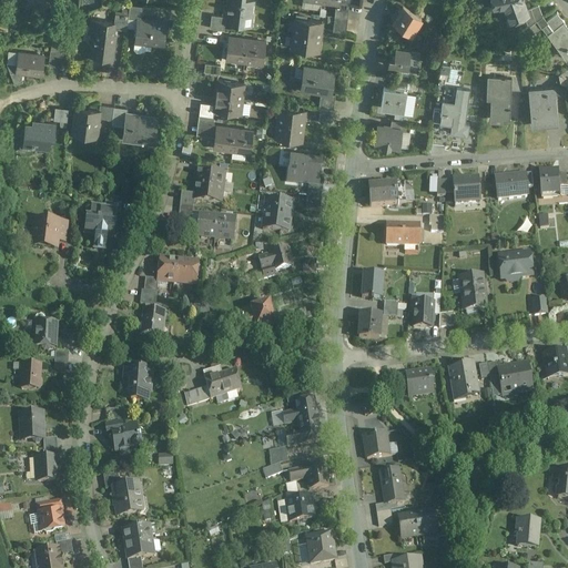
[(44,0),(27,0),(37,16),(41,12),(40,10),(48,4),(44,0)]
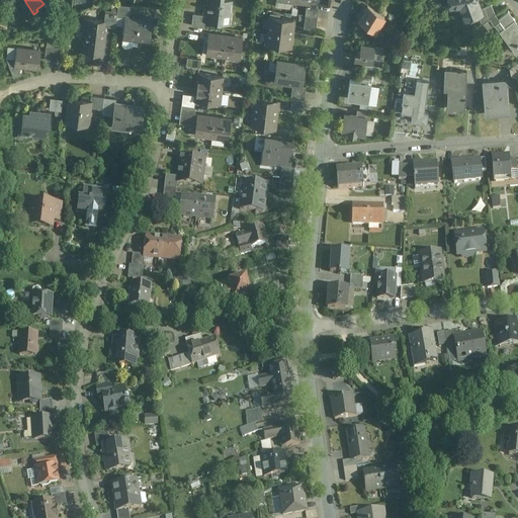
[(222,0),(207,0),(205,16),(205,20),(212,21),(212,23),(221,24),(222,15),(227,16),(231,13),(232,1),(223,0),(222,0)]
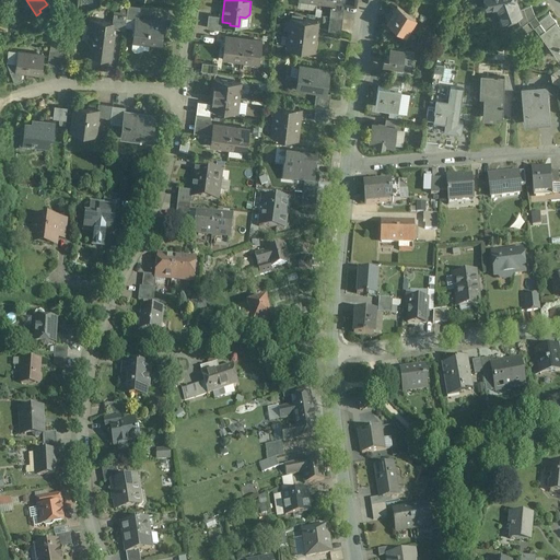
[(485,0),(486,4),(498,2),(500,8),(498,8),(501,18),(516,11),(520,10),(517,4),(515,0),(485,0)]
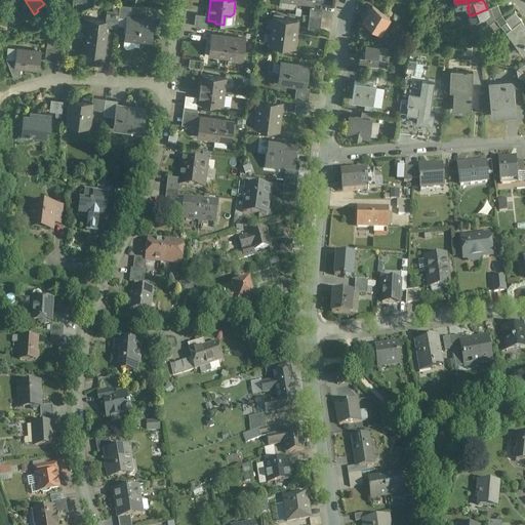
[(496,0),(485,4),(487,9),(484,10),(487,19),(501,10),(496,0)]
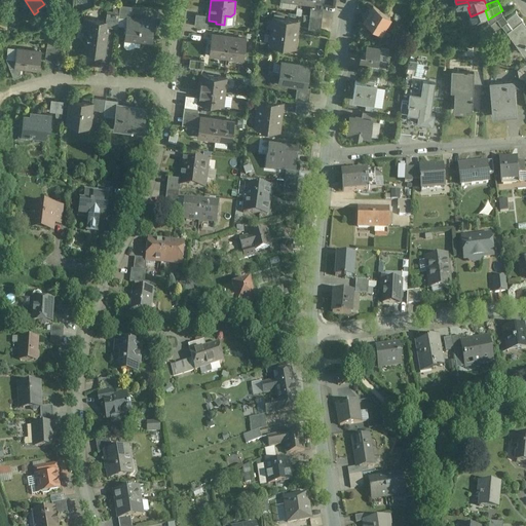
[(323,4),(314,3),(311,3),(309,15),(322,16),(323,4)]
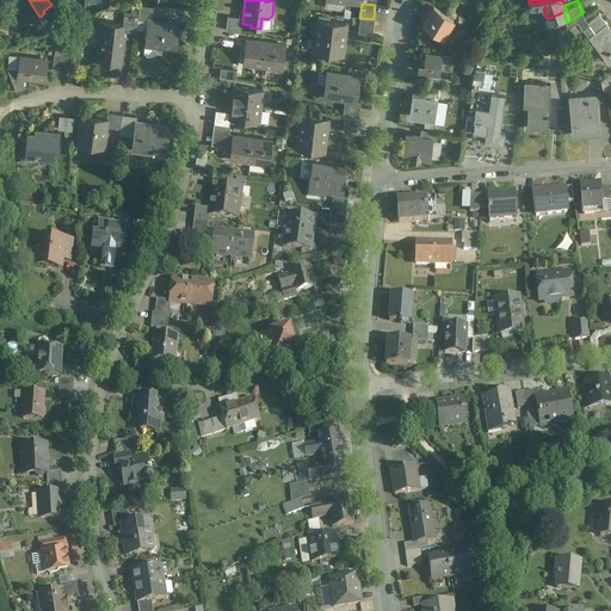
[(450,17),(433,6),(423,23),(439,34),(450,17)]
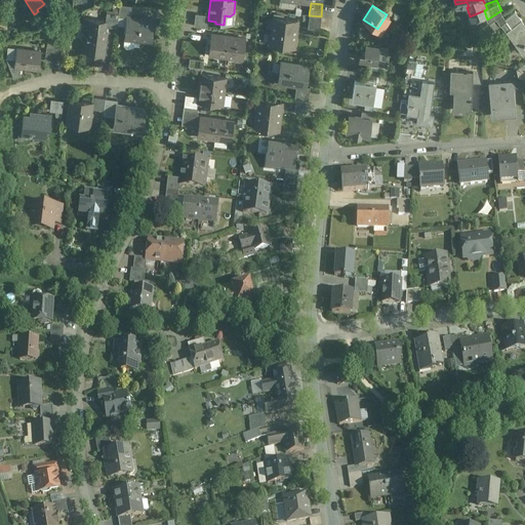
[(132,7),(120,6),(119,15),(118,18),(126,18),(130,19),(132,7)]
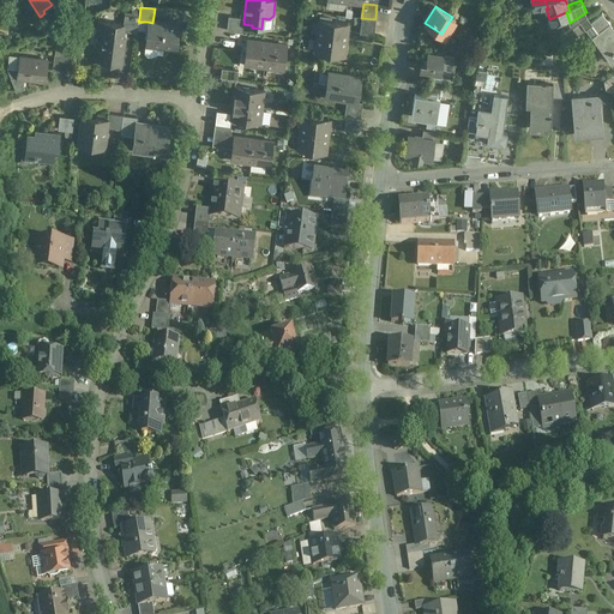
[(613,25),(609,19),(609,18),(606,14),(602,10),(602,8),(590,17),(591,19),(597,26),(593,30),(613,59),(613,58),(613,25)]
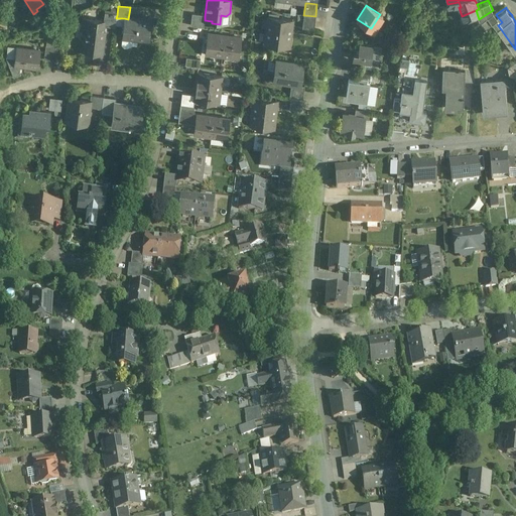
[(479,19),(475,23),(479,29),(497,16),(496,14),(493,10),(479,19)]
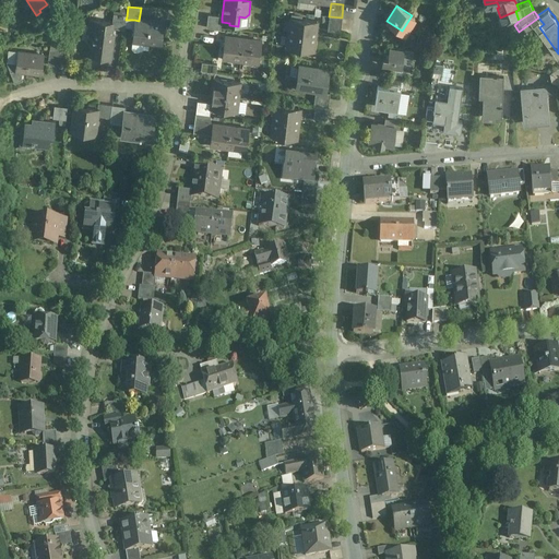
[(127,16),(114,14),(111,27),(125,30),(126,20),(127,16)]
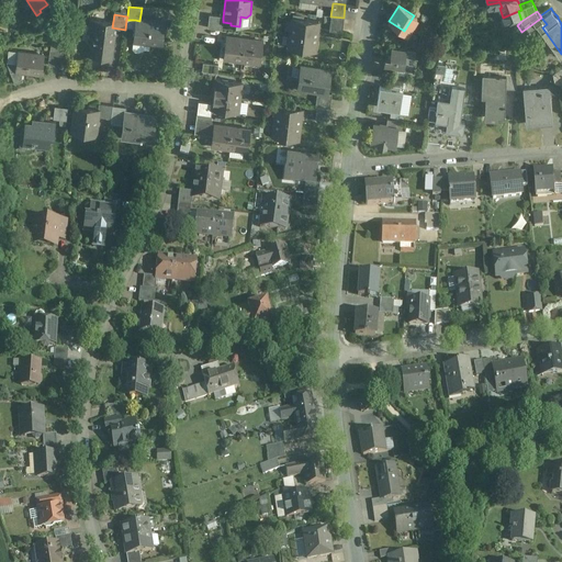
[(223,18),(210,15),(208,29),(222,31),(223,22),(223,18)]
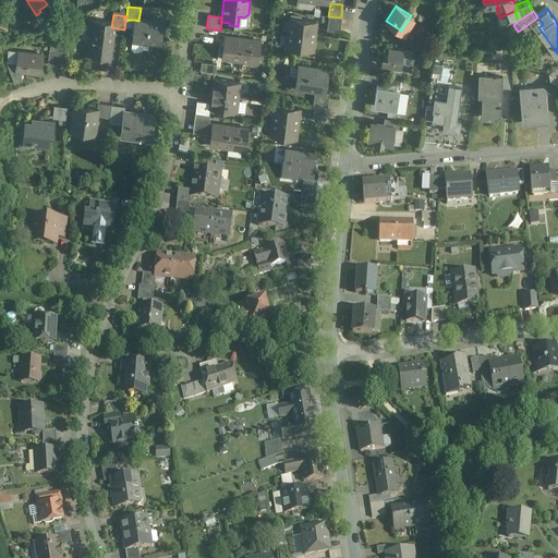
[(316,21),(290,17),(289,33),(314,36),(316,21)]
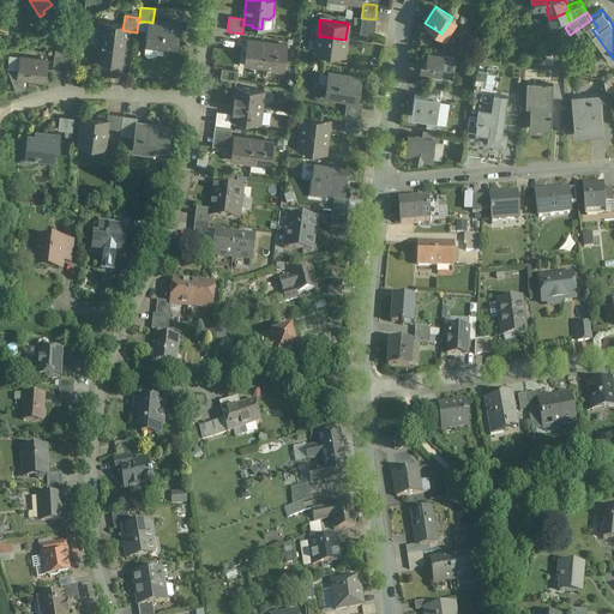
[(152,23),(148,22),(145,48),(178,52),(180,25),(152,23)]
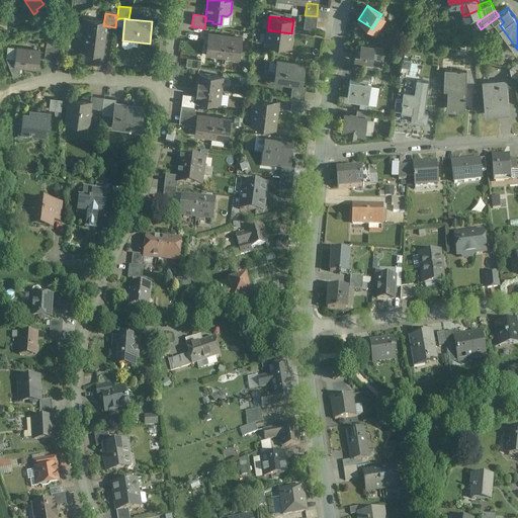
[(105,33),(86,30),(83,54),(103,57),(105,33)]
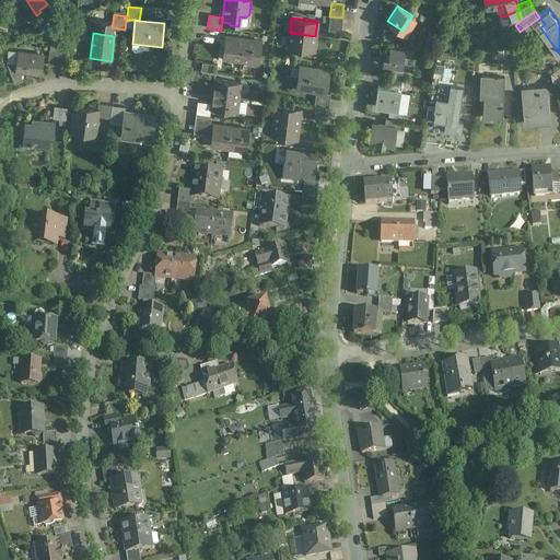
[(315,36),(290,33),(288,48),(314,51),(315,36)]
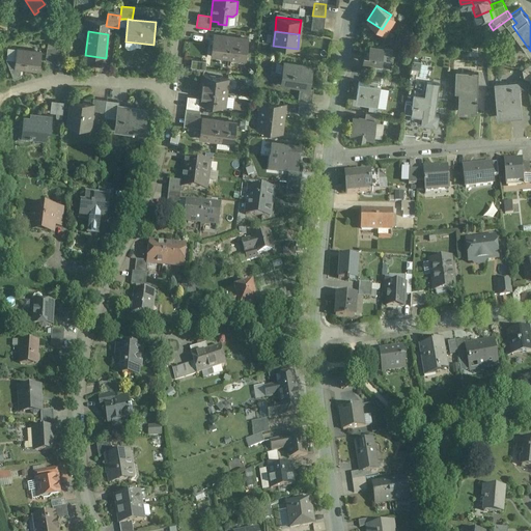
[(231,37),(214,35),(211,56),(228,58),(231,37)]
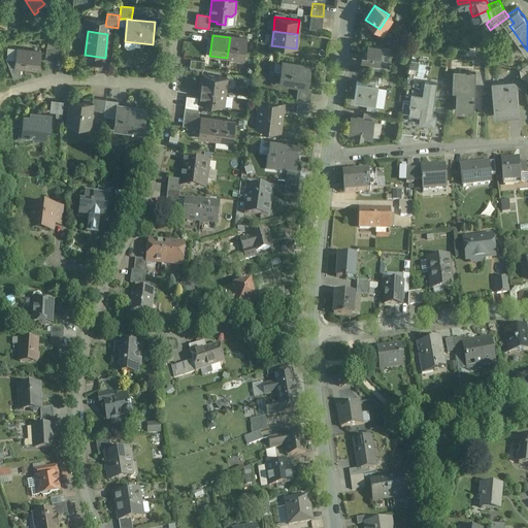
[(248,39),(230,37),(227,58),(244,60),(248,39)]
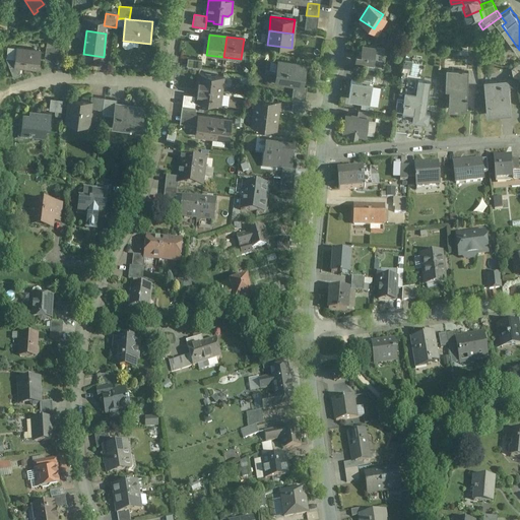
[(376,45),(362,42),(361,52),(355,51),(354,59),(373,62),(376,45)]
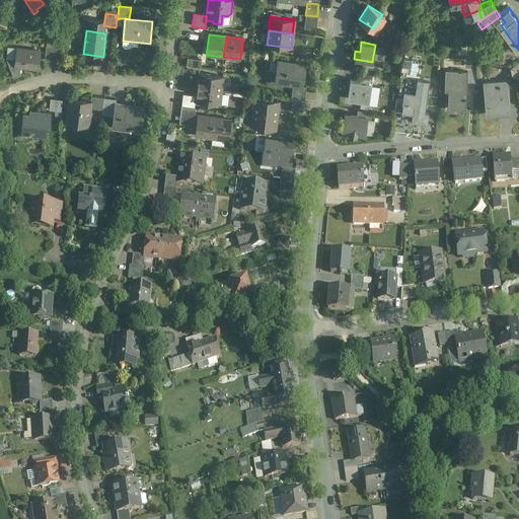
[(383,46),(375,45),(372,62),(380,63),(383,46)]
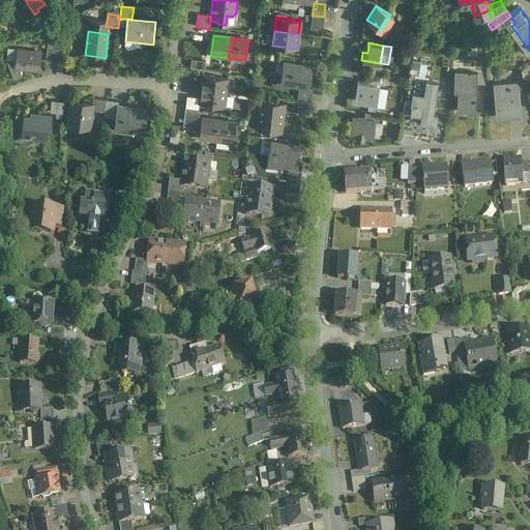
[(59,50),(47,49),(46,63),(57,64),(59,50)]
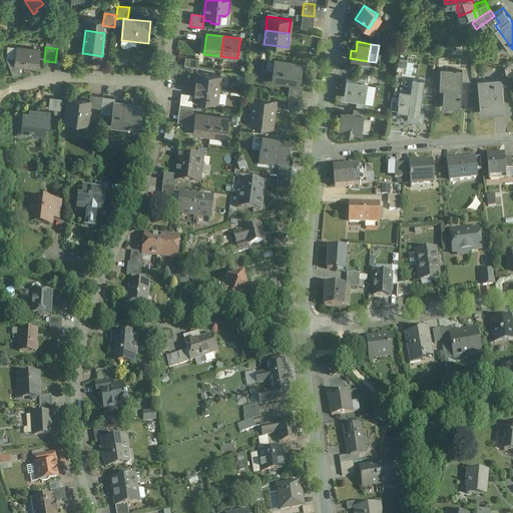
[(39,52),(17,49),(16,58),(15,67),(17,67),(37,69),(39,52)]
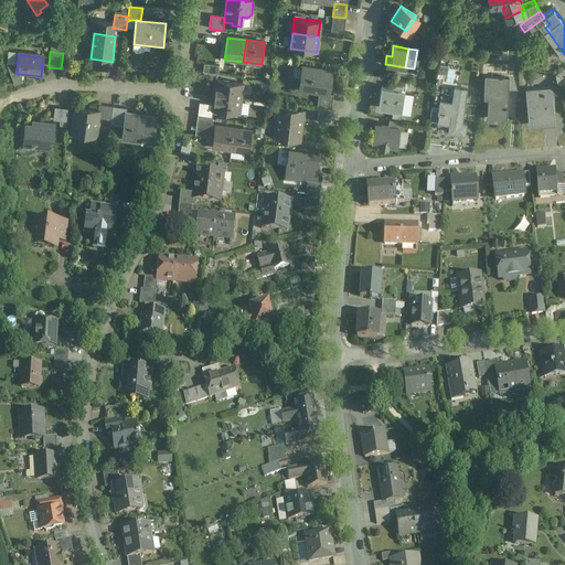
[(436,67),(445,68),(446,60),(436,59),(436,67)]
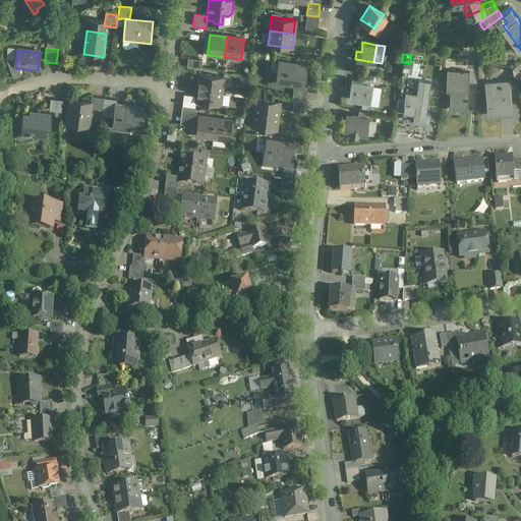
[(16,59),(5,58),(13,80),(21,77),(20,74),(19,74),(20,71),(18,71),(17,68),(15,68),(16,59)]
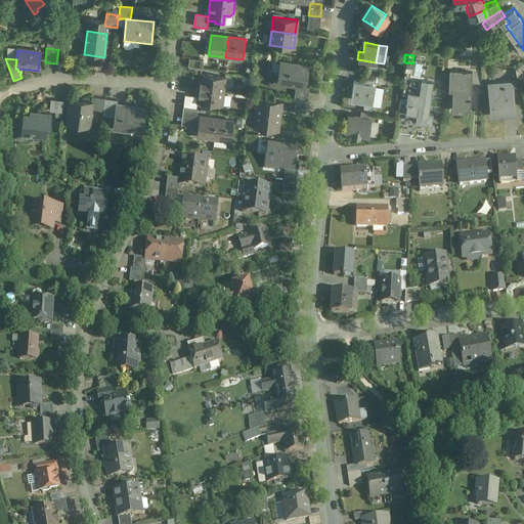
[(523,58),(515,64),(517,73),(523,70),(523,71),(523,58)]
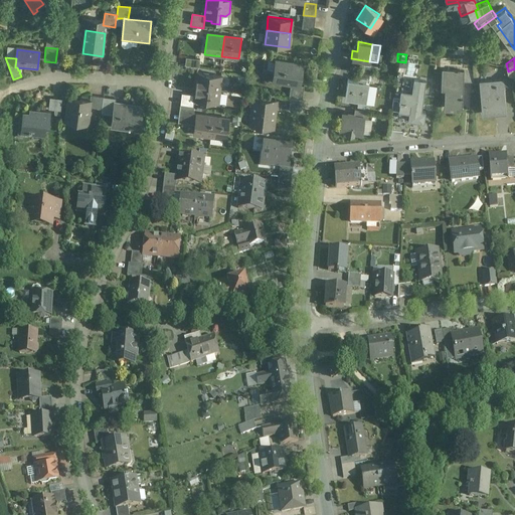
[(200,60),(186,58),(185,66),(199,68),(200,60)]
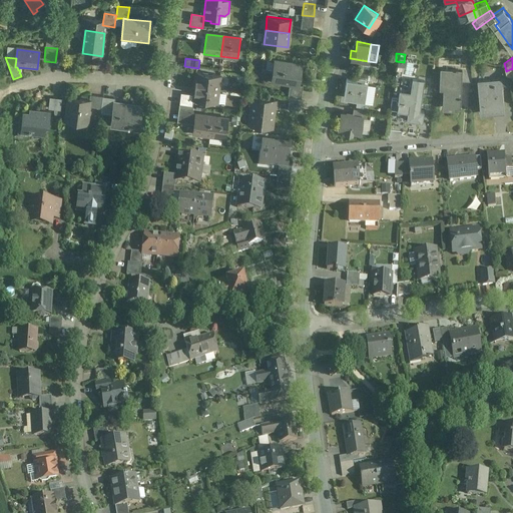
[(300,64),(275,60),(275,61),(267,60),(266,69),(273,70),(272,75),(279,76),(278,82),(290,84),(297,85),(297,84),(298,78),(299,78),(300,77),(300,76),(301,75),(300,74),(300,73),(299,72),(300,64)]
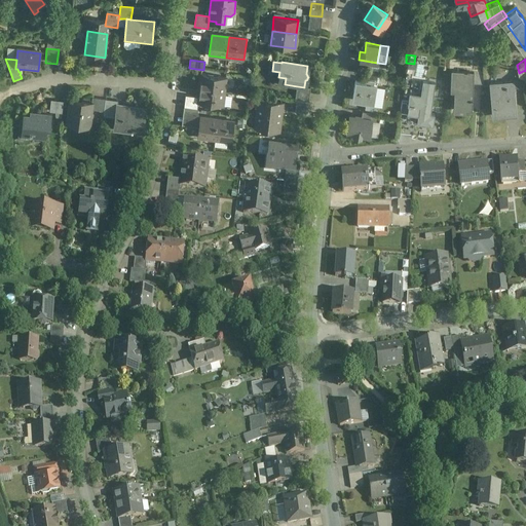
[(466,67),(451,67),(450,87),(454,87),(453,105),(472,106),(473,80),(474,68),(468,68),(468,67),(466,67)]
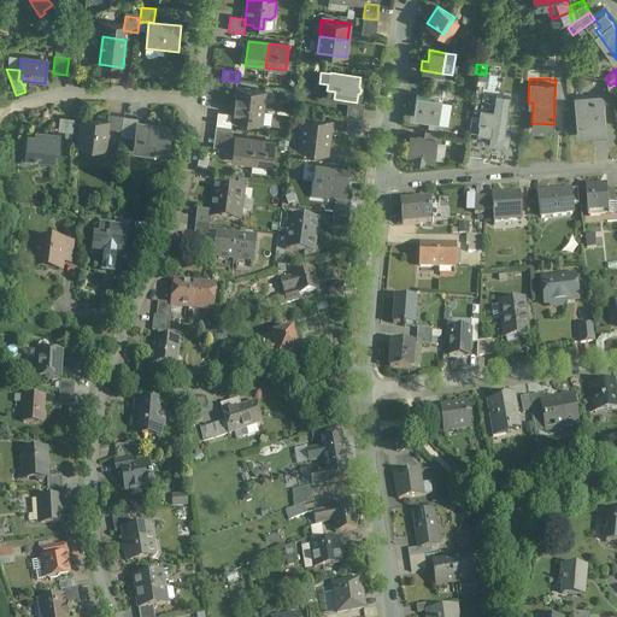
[(565,80),(556,80),(554,94),(566,94),(565,80)]
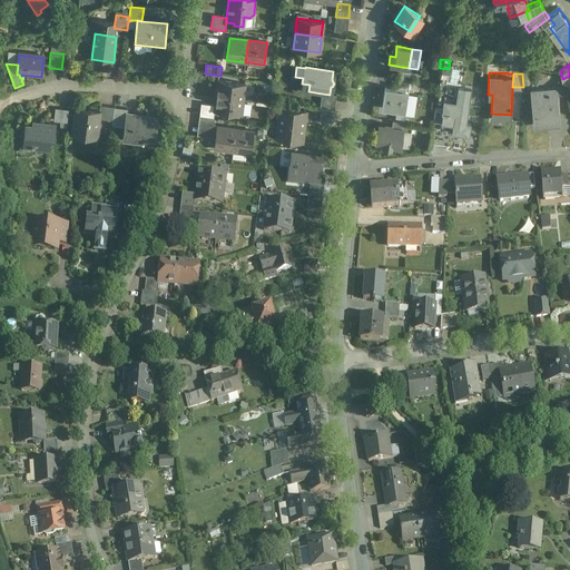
[(245,85),(218,81),(216,97),(243,100),(245,85)]
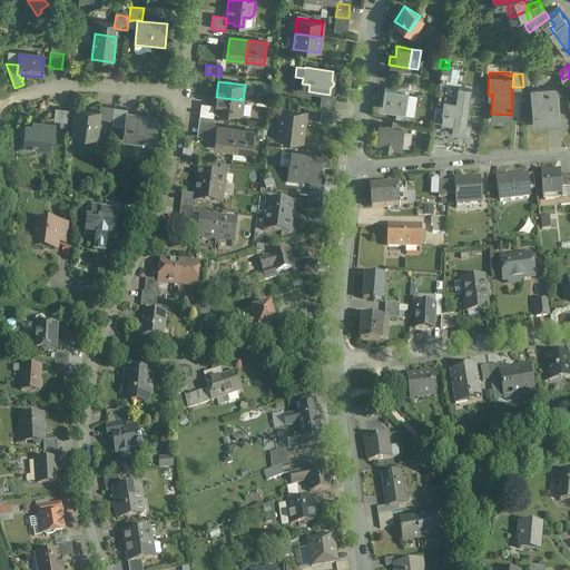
[(405,86),(394,84),(393,88),(385,87),(383,96),(386,96),(384,105),(405,108),(408,90),(405,90),(405,86)]
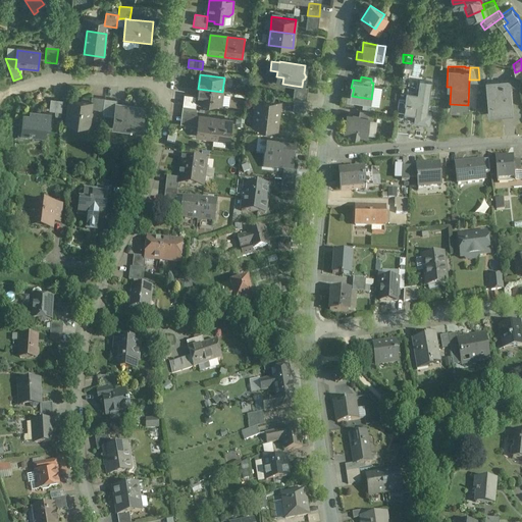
[(431,79),(419,76),(417,91),(429,93),(431,79)]
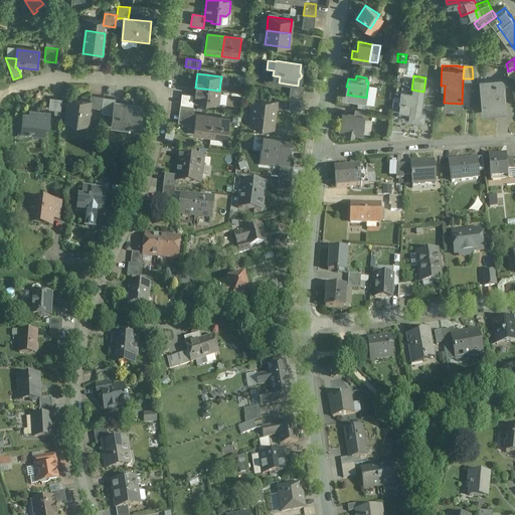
[(503,75),(479,77),(480,92),(484,92),(485,108),(505,106),(503,75)]
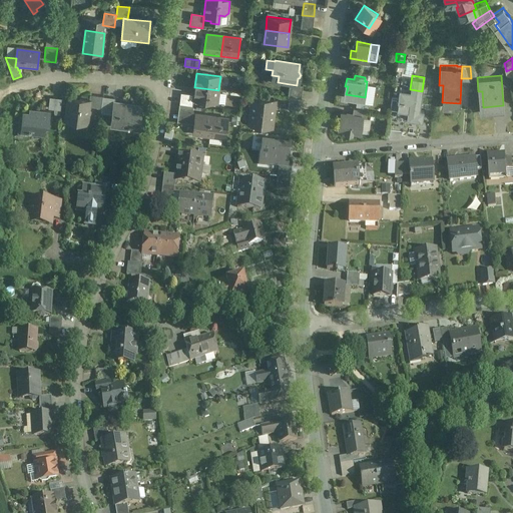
[(297,85),(290,84),(288,96),(289,96),(301,97),(303,85),(297,84),(297,85)]
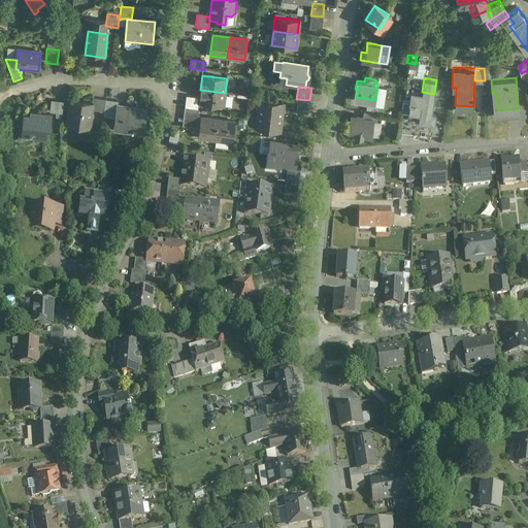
[(225,93),(200,90),(199,98),(199,104),(224,107),(225,93)]
